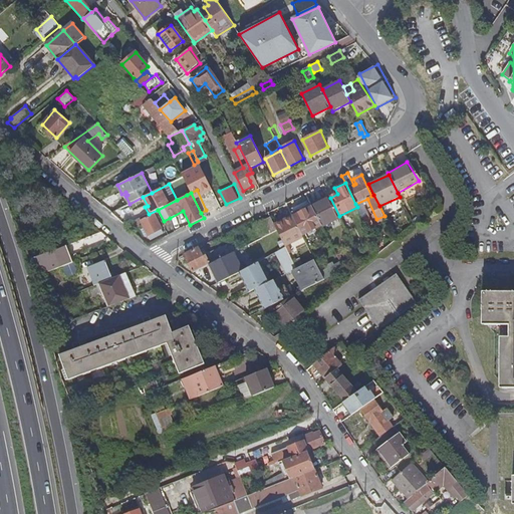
[(339,217),(339,216),(330,198),(329,196),(311,205),(321,225),(322,226),(339,217)]
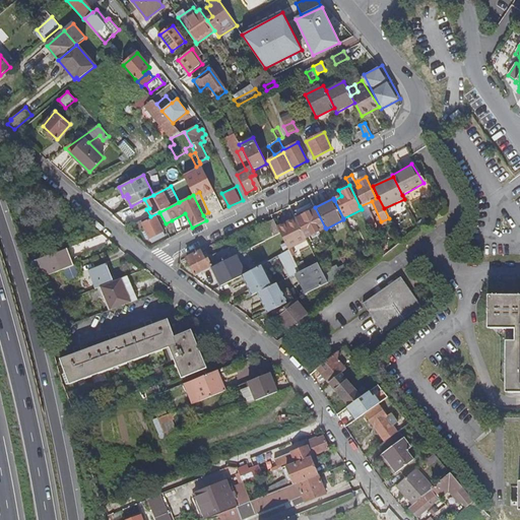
[(322,230),(325,228),(315,207),(314,205),(294,215),(296,219),(298,222),(307,240),(309,244),(312,242),(309,236),(322,230)]
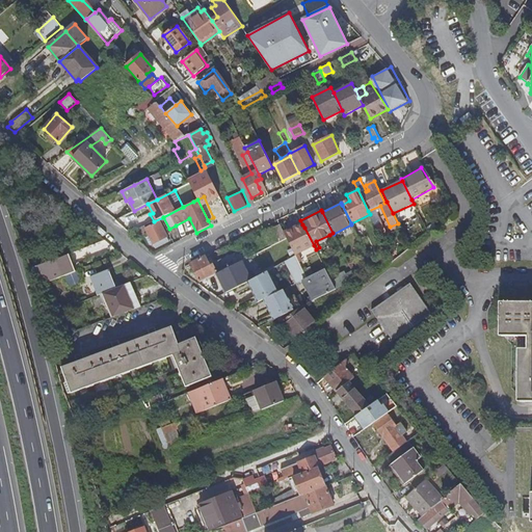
[(149,236),(153,243),(155,248),(169,242),(167,238),(167,237),(159,221),(145,228),(149,236)]
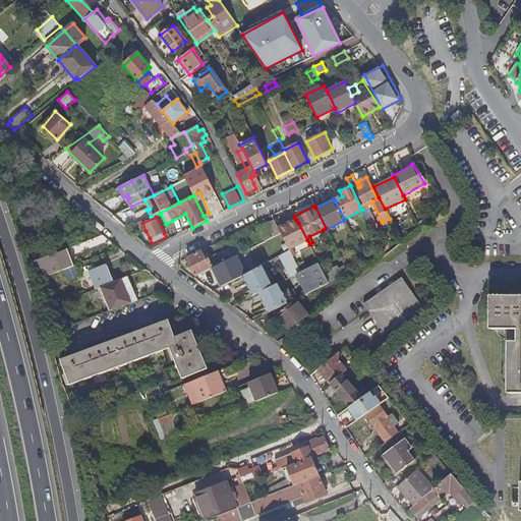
[(261,244),(281,234),(278,229),(274,220),(259,228),(262,233),(256,236),(261,244)]
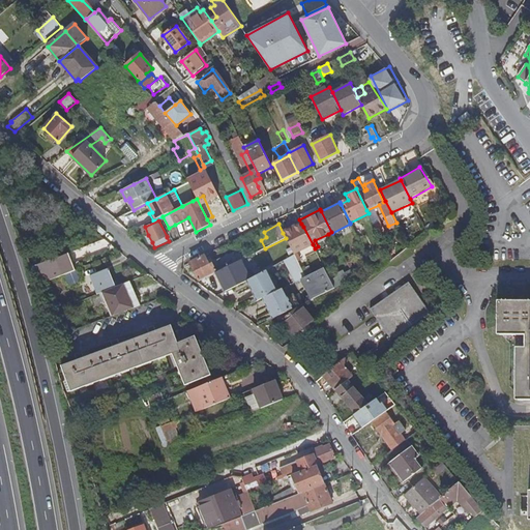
[(301,224),(283,233),(286,238),(294,254),(313,244),(303,227),(301,224)]
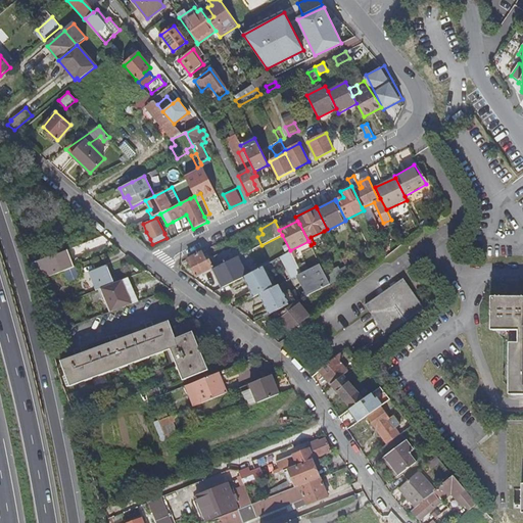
[(334,243),(329,232),(325,233),(328,238),(326,239),(329,246),(334,243)]
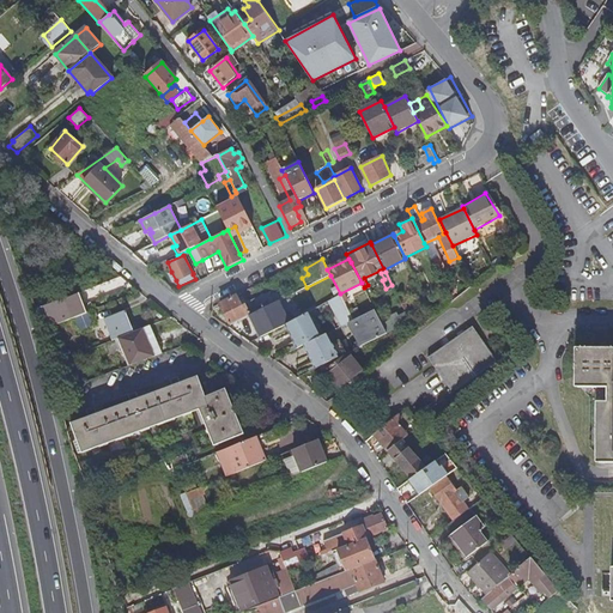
[(219,304),(230,326),(250,316),(279,302),(286,297),(281,287),(267,296),(266,295),(243,305),(237,295),(219,304)]
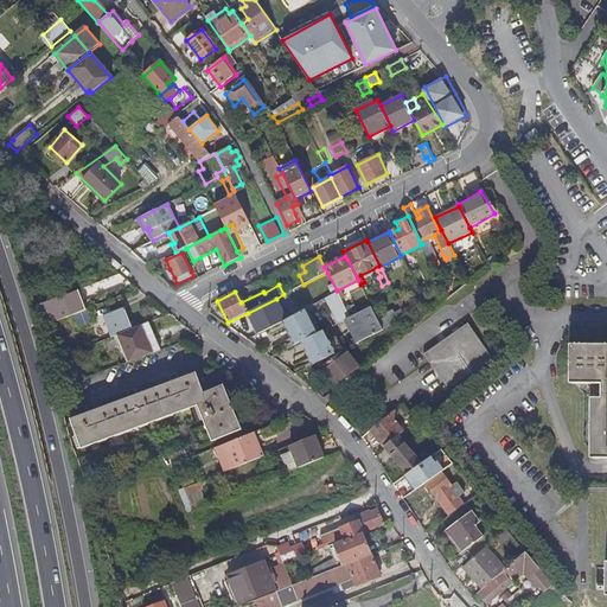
[(311,304),(301,286),(288,292),(298,311),(311,304)]
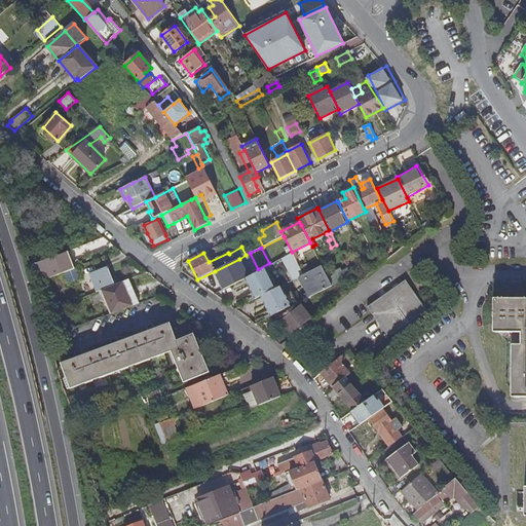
[(39,263),(45,279),(64,272),(73,269),(67,253),(39,263)]
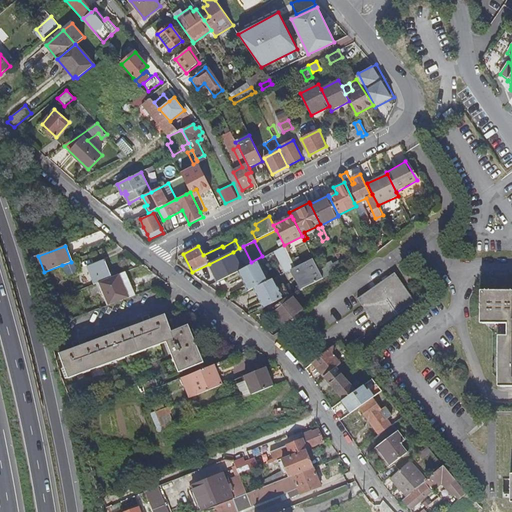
[(233,252),(209,264),(217,279),(219,278),(220,281),(229,277),(240,271),(242,270),(233,252)]
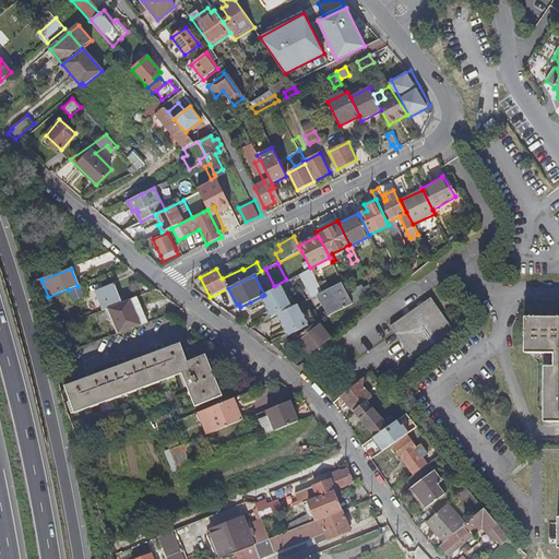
[(331,288),(326,282),(319,286),(322,293),(330,289),(331,288)]
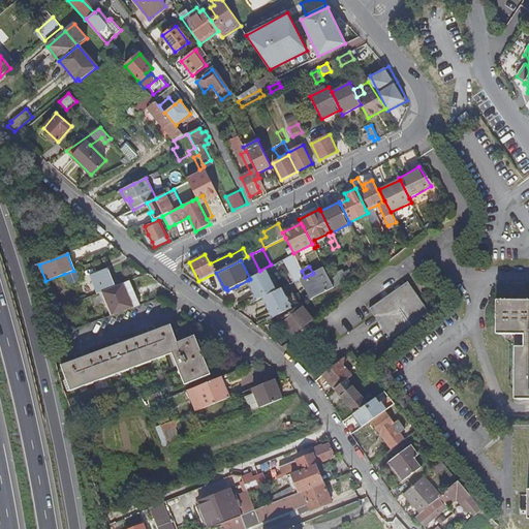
[(324,268),(331,280),(334,279),(327,267),(324,268)]
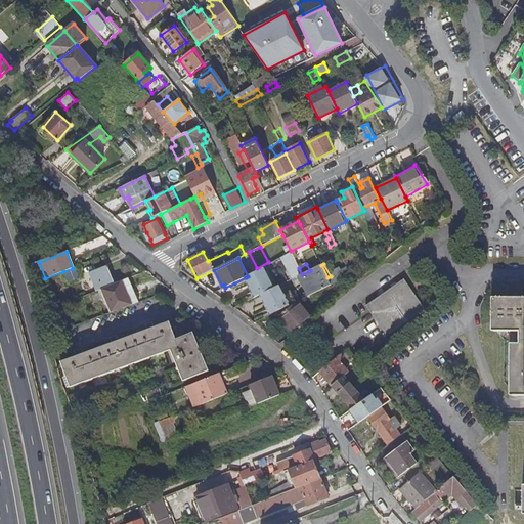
[(309,296),(331,286),(328,277),(321,265),(310,270),(309,271),(302,274),(299,276),(309,296)]
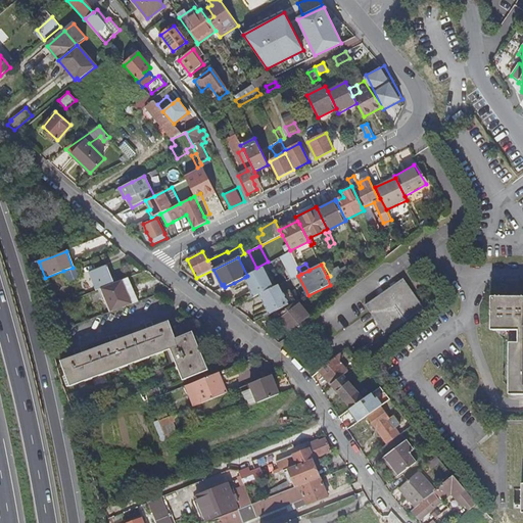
[(73,268),(63,271),(68,282),(82,277),(78,266),(73,268)]
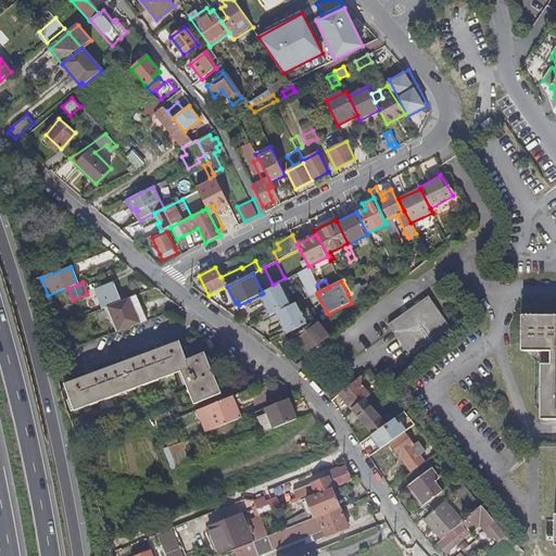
[(102,308),(108,306),(121,301),(113,282),(95,290),(102,308)]
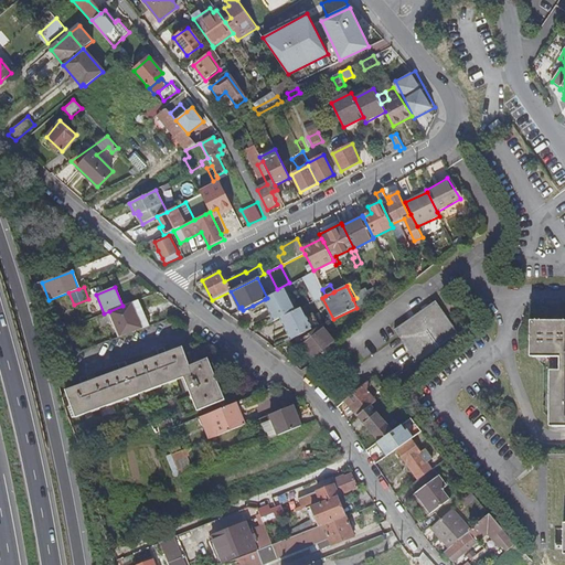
[(267,298),(265,299),(275,318),(273,319),(274,322),(281,318),(296,310),(285,289),(267,298)]
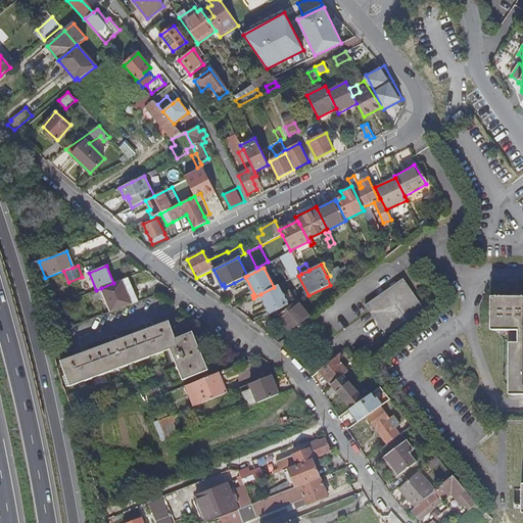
[(330,285),(350,275),(346,268),(330,276),(327,277),(330,285)]
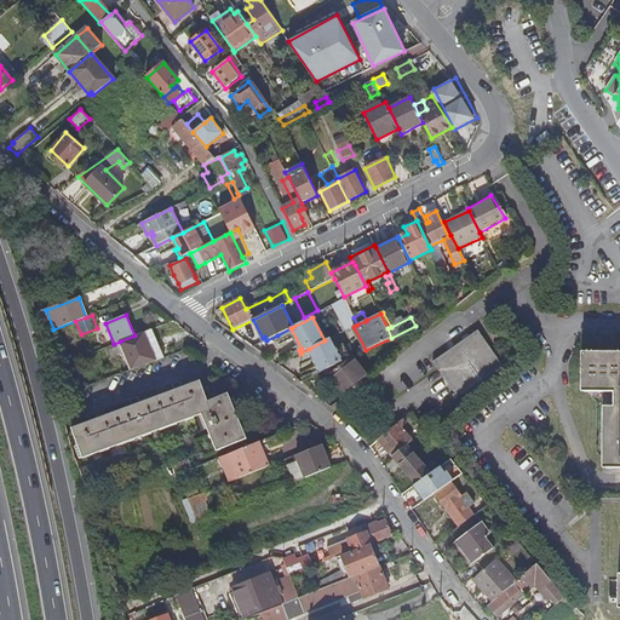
[(120,342),(131,369),(156,360),(153,351),(159,348),(151,329),(135,336),(120,342)]
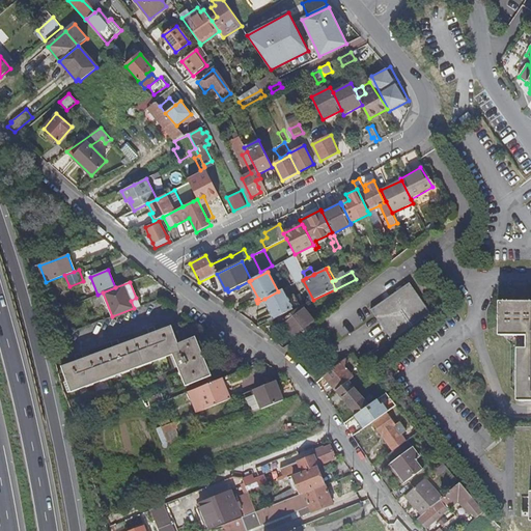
[(393,341),(400,335),(431,313),(410,283),(371,310),(384,327),(393,341)]
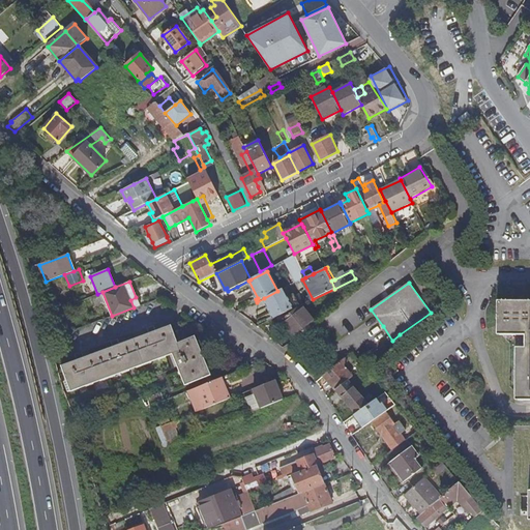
[(273,320),(277,318),(293,310),(288,297),(283,289),(277,291),(264,298),(273,316),(271,317),(273,320)]
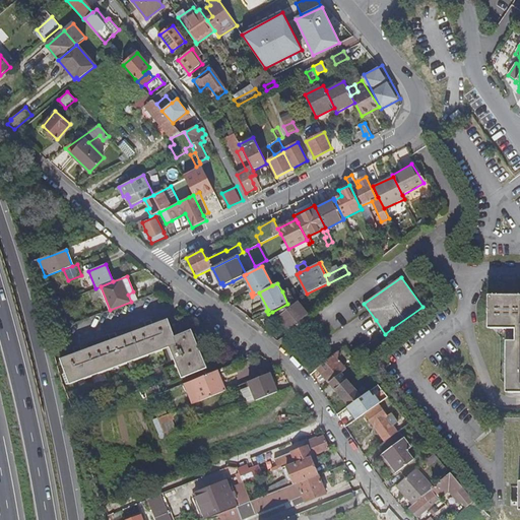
[(287,304),(295,300),(288,288),(282,291),(287,304)]
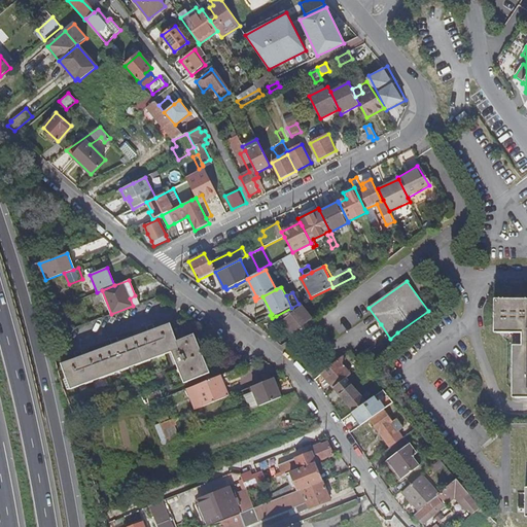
[(526,397),(526,299),(495,300),(494,332),(522,332),(522,346),(513,346),(513,383),(525,398),(526,397)]
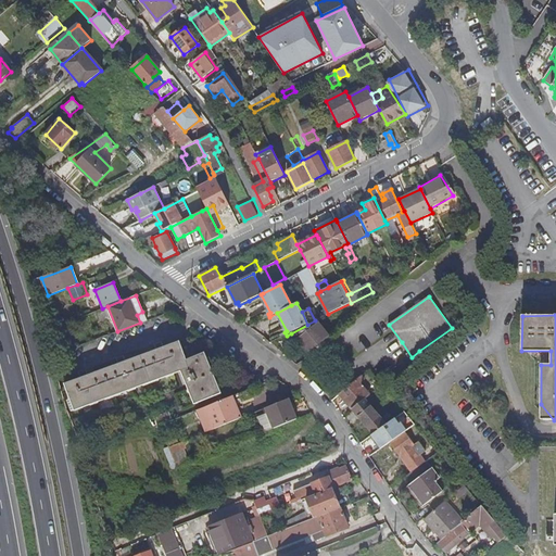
[(311,354),(330,338),(316,320),(315,320),(307,325),(291,333),(294,337),(293,338),(300,344),(301,342),(311,354)]
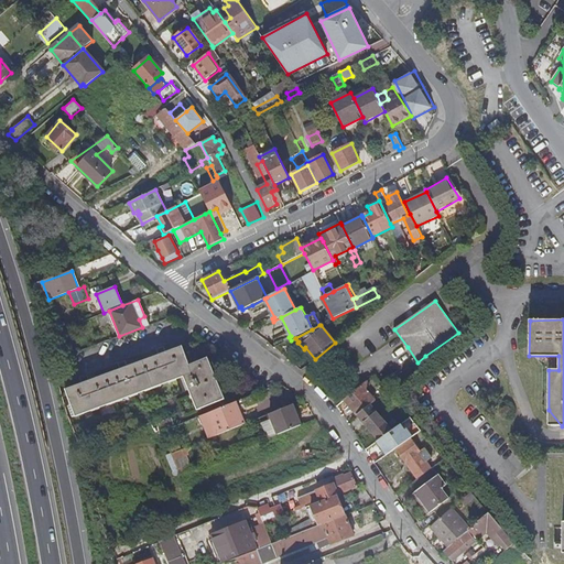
[(336,344),(335,343),(315,359),(316,360),(336,344)]
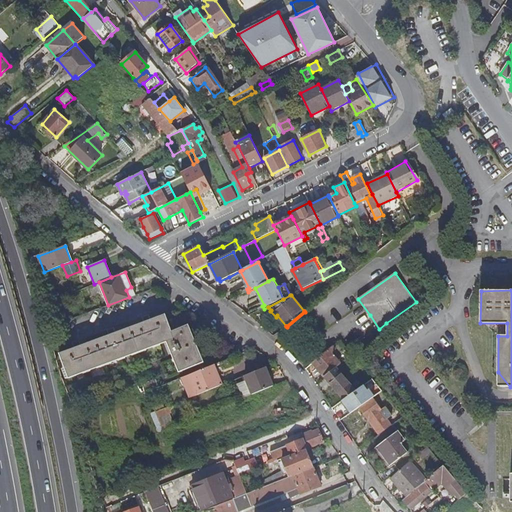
[(204,362),(188,325),(172,331),(165,315),(151,320),(149,314),(142,317),(144,322),(116,333),(114,327),(107,330),(109,336),(82,346),(79,340),(73,343),(75,349),(60,354),(70,379),(167,342),(180,372),(204,362)]
